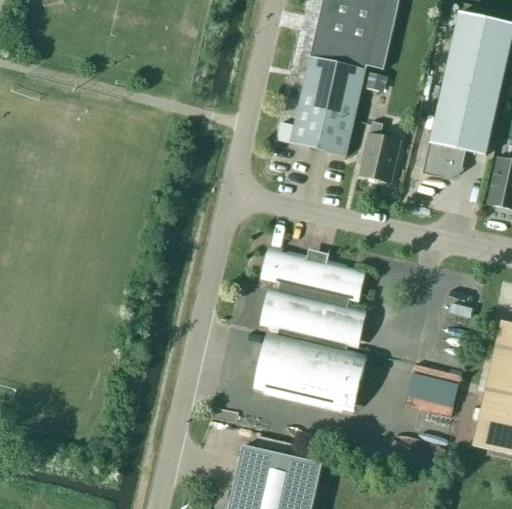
[(466,150),(485,154),(511,36),(511,22),(459,11),(430,141),(422,172),(449,178),(461,170),(466,150)]
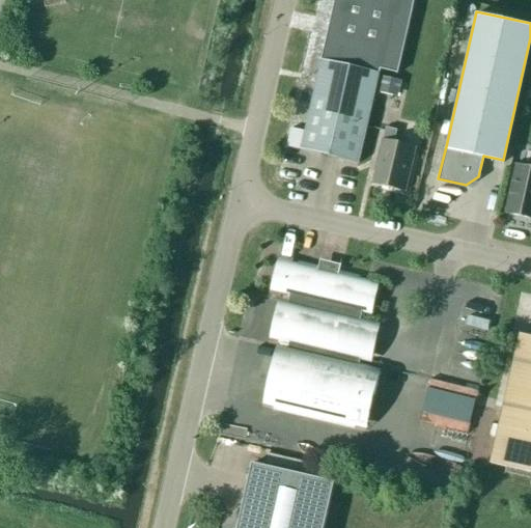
[(301,147),(358,160),(379,71),(322,58),(301,147)]
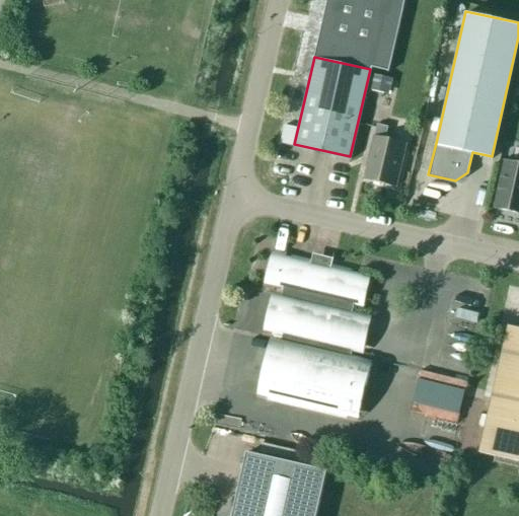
[(364,176),(395,185),(405,142),(385,138),(388,125),(377,122),(364,176)]
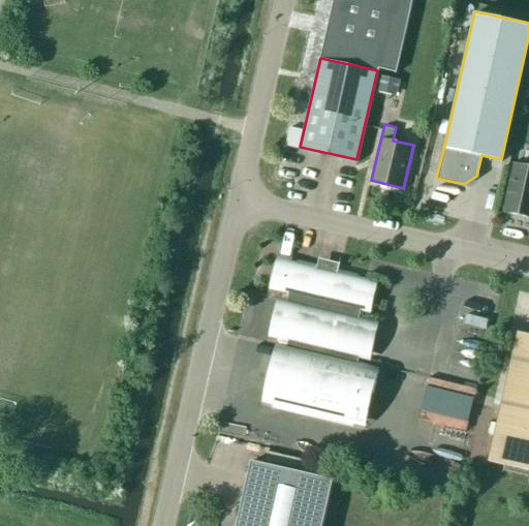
[(528,165),(514,162),(503,210),(528,215),(528,165)]
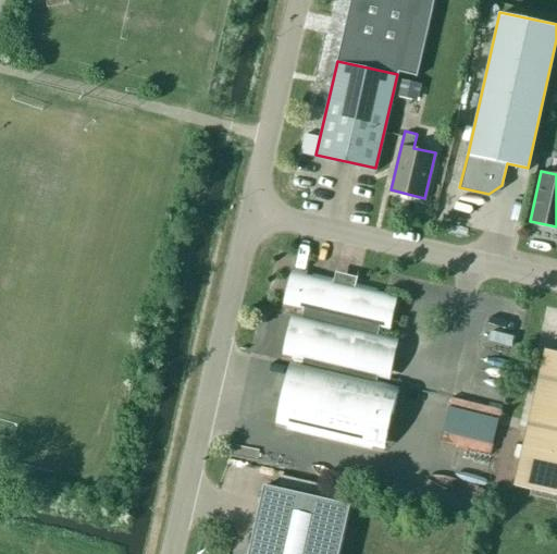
[(375,292),(333,282),(312,277),(302,273),(295,304),(305,306),(292,358),(302,360),(286,427),(372,447),(387,380),(378,378),(388,331),(379,329),(386,294),(375,292)]
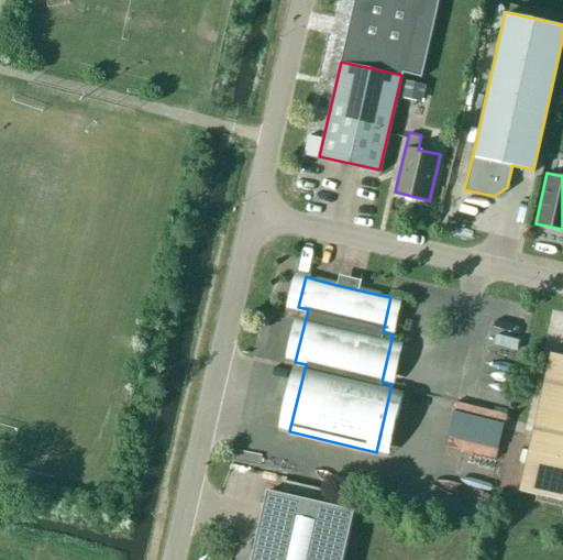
[(523,462),(527,462),(520,490),(562,498),(562,355),(551,353),(529,449),(522,448),(520,458),(523,462)]
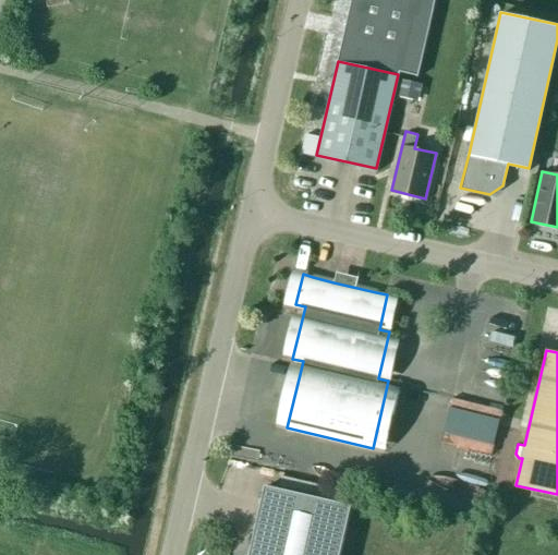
[(443,434),(494,448),(505,408),(453,394),(443,434)]
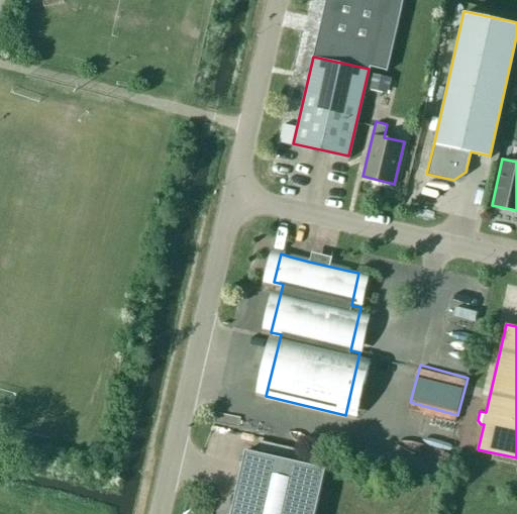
[(314,513),(325,467),(245,448),(232,505),(224,510),(217,513),(314,513)]
